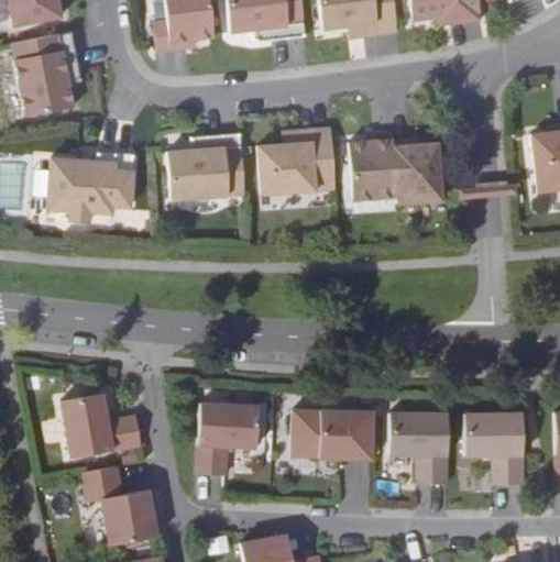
[(6,0),(12,24),(59,14),(56,0),(6,0)]
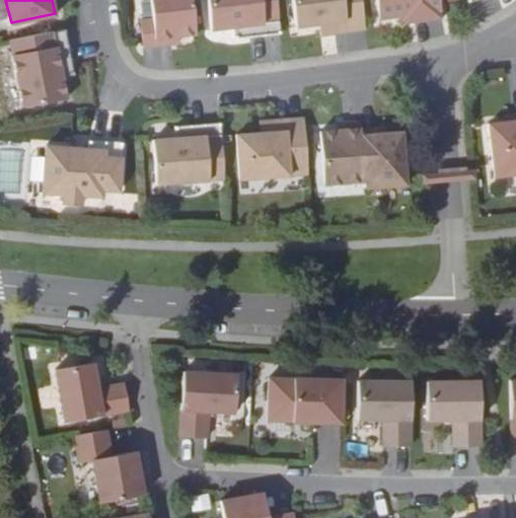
[(152,0),(155,18),(158,45),(174,43),(173,37),(181,35),(198,33),(194,0),(152,0)]
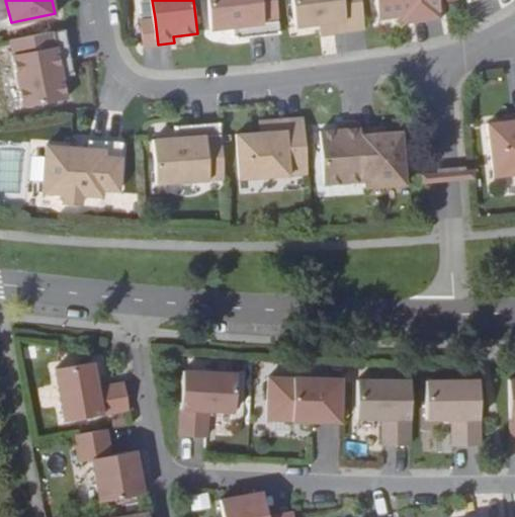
[(208,0),(212,29),(236,26),(251,25),(252,36),(282,32),(277,0),(208,0)]
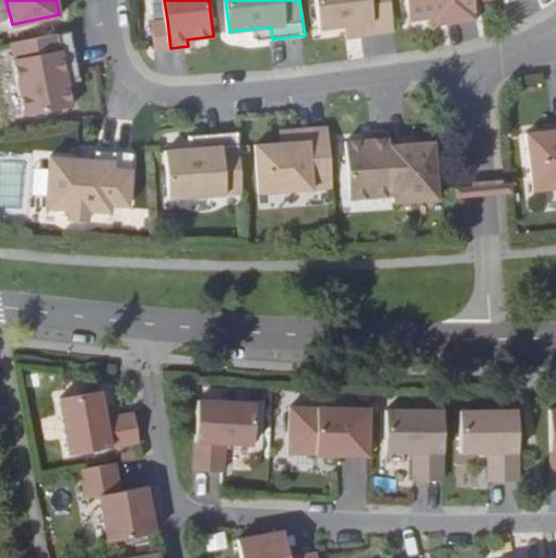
[(397,31),(391,0),(316,0),(320,28),(346,24),(363,22),(364,35),(397,31)]
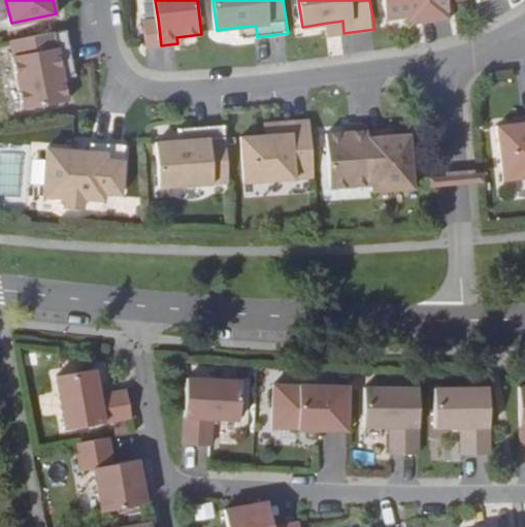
[(385,0),(388,15),(415,11),(418,10),(417,5),(422,4),(424,19),(452,14),(449,0),(385,0)]
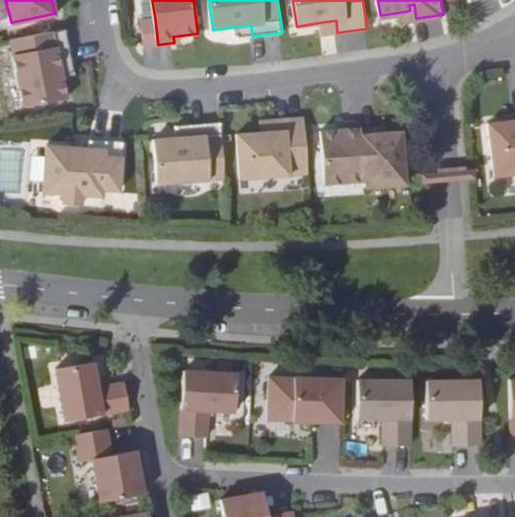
[(410,10),(407,11),(407,19),(416,18),(414,4),(409,5),(410,10)]
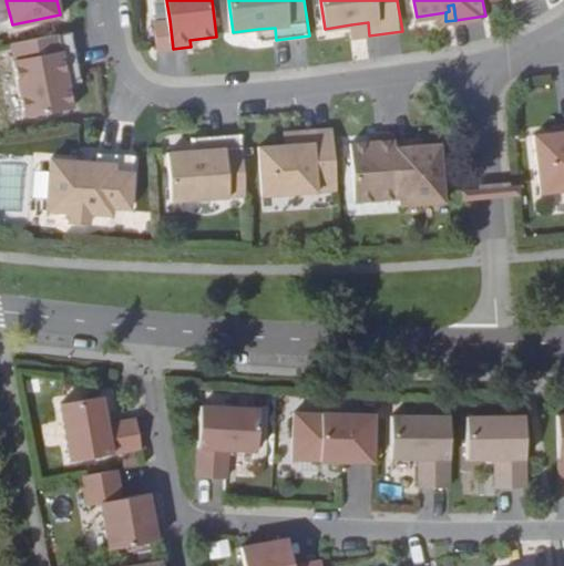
[(170,20),(155,22),(160,51),(173,49),(170,20)]
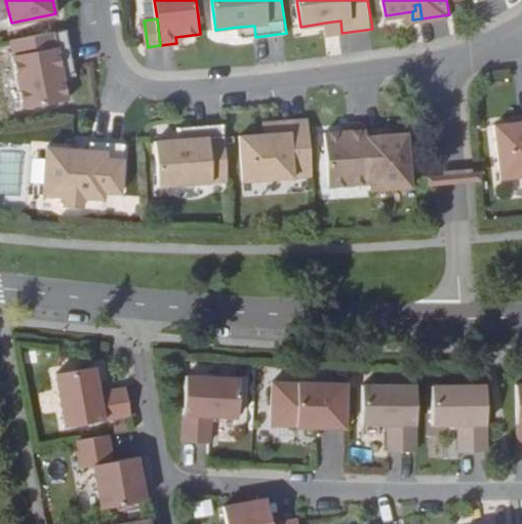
[(340,21),(325,23),(327,35),(342,33),(340,21)]
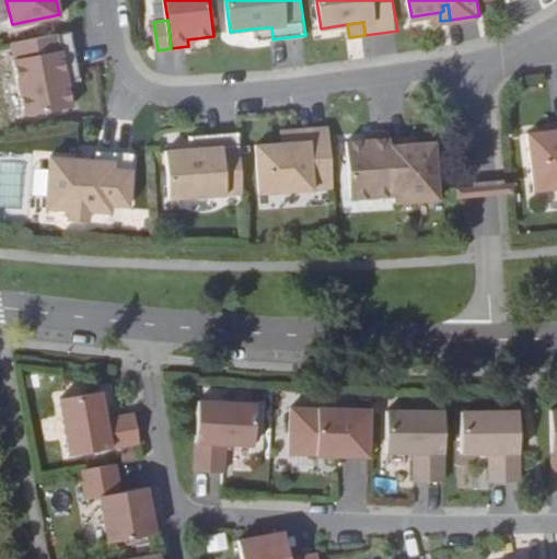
[(271,27),(255,28),(256,42),(273,39),(271,27)]
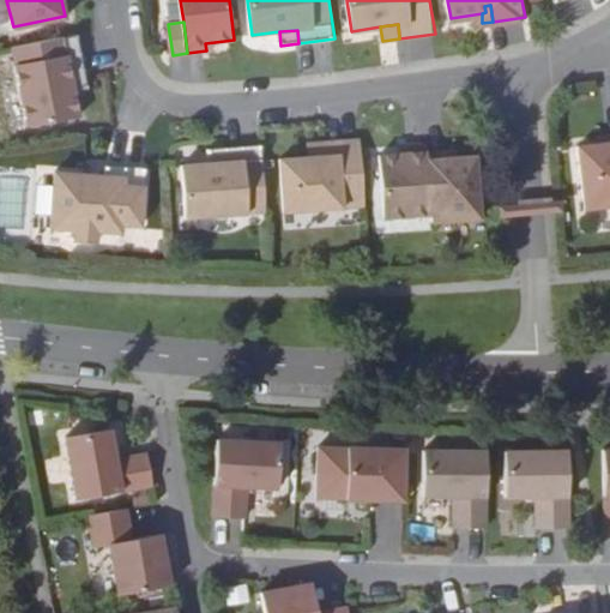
[(77,35),(12,47),(28,126),(80,116),(74,89),(72,72),(84,70),(77,35)]
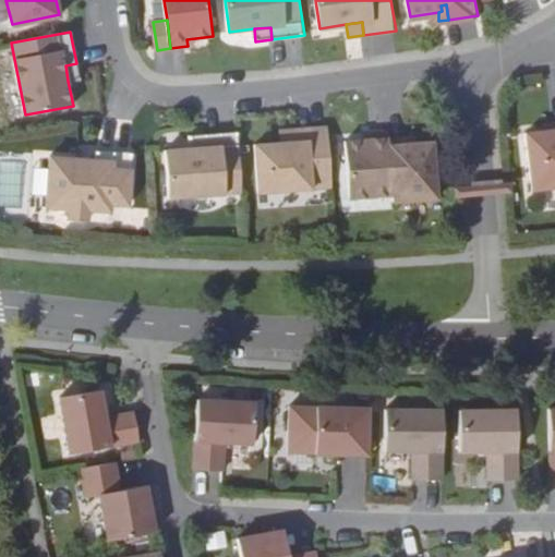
[(76,63),(65,65),(68,81),(80,80),(76,63)]
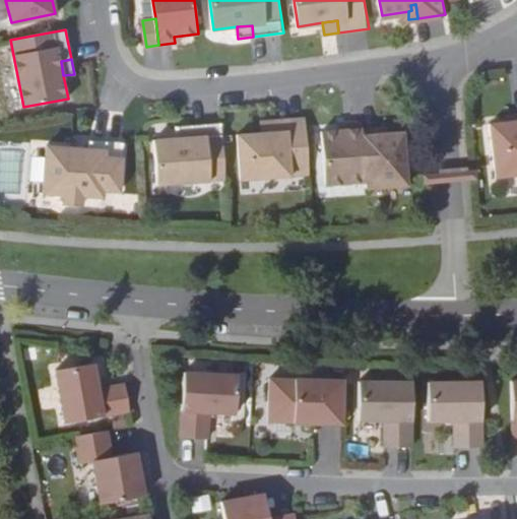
[(516,114),(516,121),(509,121),(492,123),(498,177),(516,174),(516,114)]
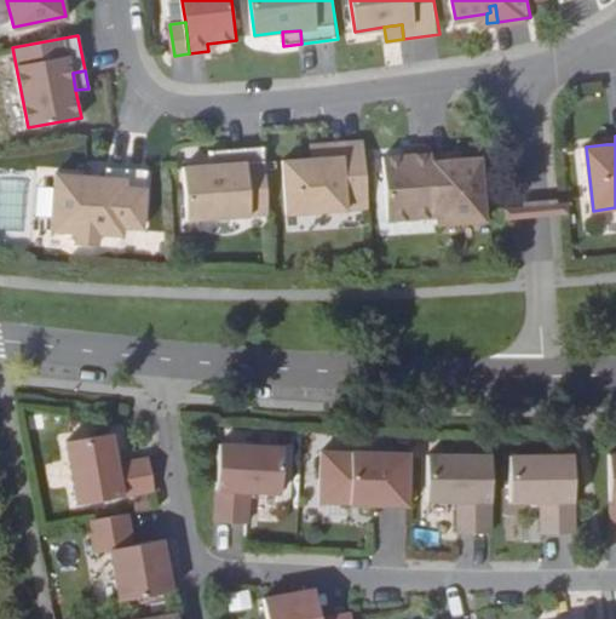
[(366,138),(330,141),(330,155),(314,156),(285,158),(288,195),(369,189),(366,138)]
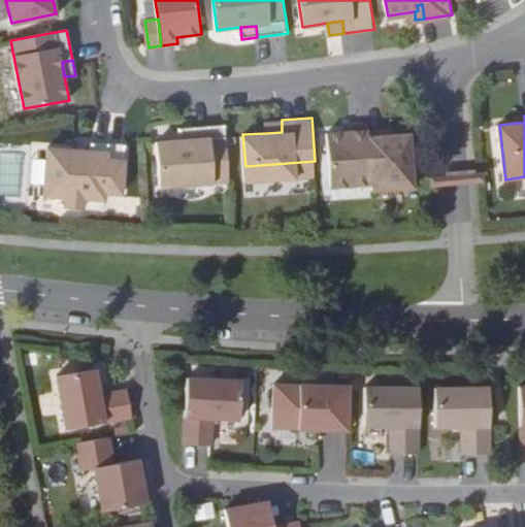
[(282,120),(266,121),(267,133),(282,132),(282,120)]
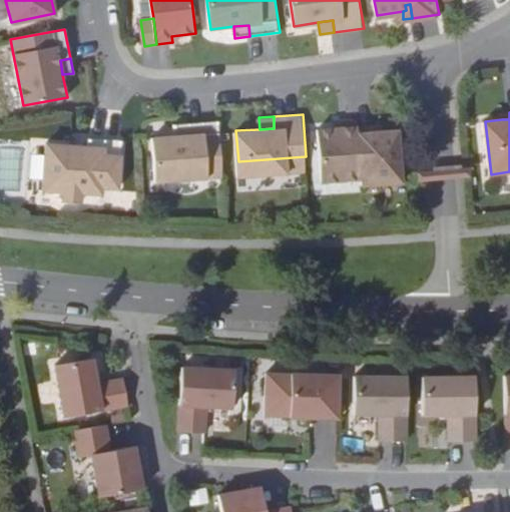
[(359,124),(359,118),(343,119),(343,126),(335,126),(319,127),(323,180),(363,177),(359,124)]
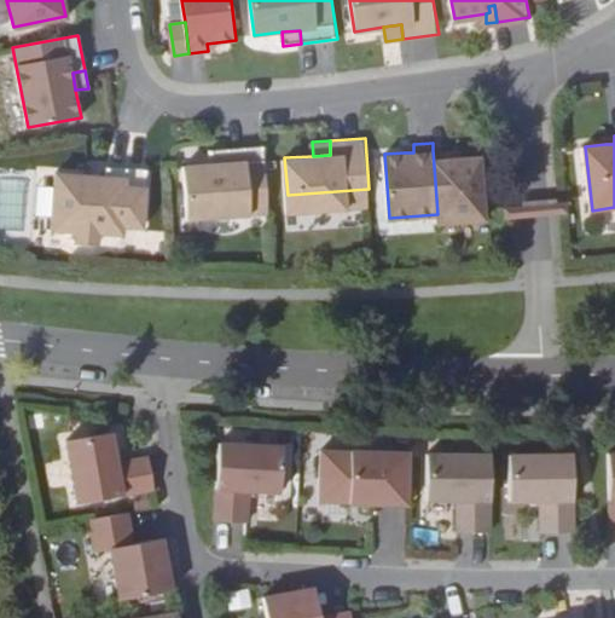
[(213,162),(185,165),(187,203),(270,197),(265,144),(228,148),(230,161),(213,162)]
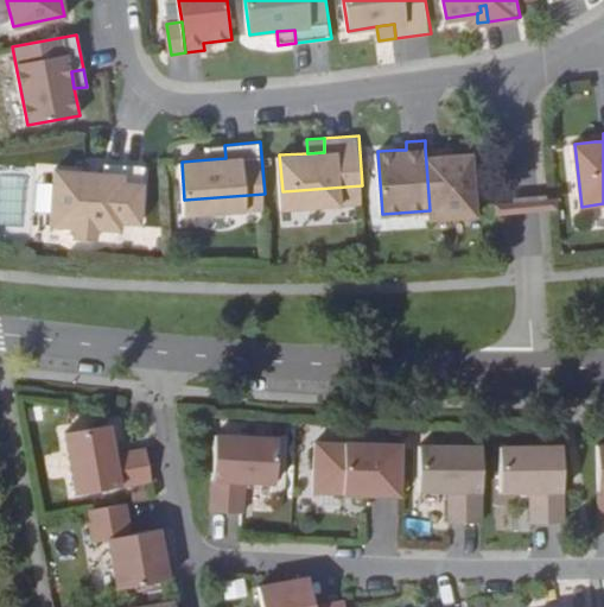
[(208,146),(209,159),(226,158),(224,145),(208,146)]
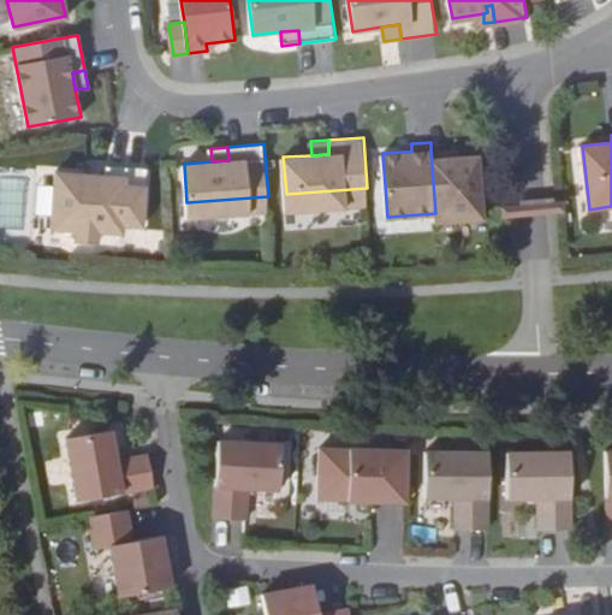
[(451,148),(431,149),(435,213),(437,222),(486,218),(481,154),(461,155),(451,157),(451,148)]
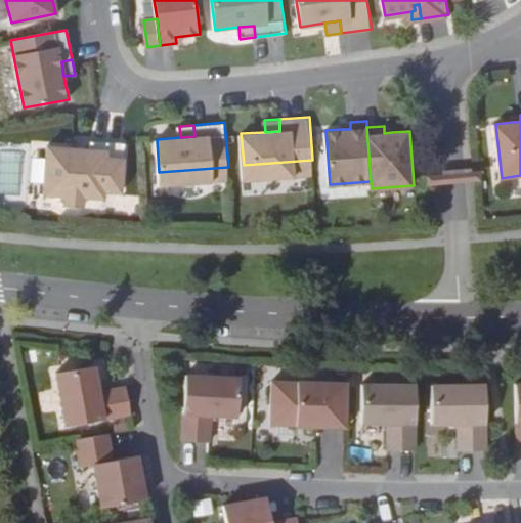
[(92,148),(49,145),(45,193),(66,194),(66,205),(84,207),(85,197),(105,198),(105,191),(123,192),(127,143),(92,140),(92,148)]
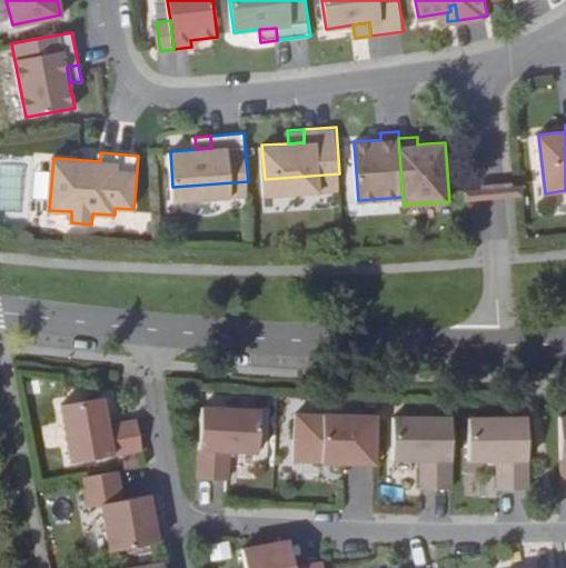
[(73,462),(145,450),(140,420),(110,426),(106,397),(63,405),(73,462)]
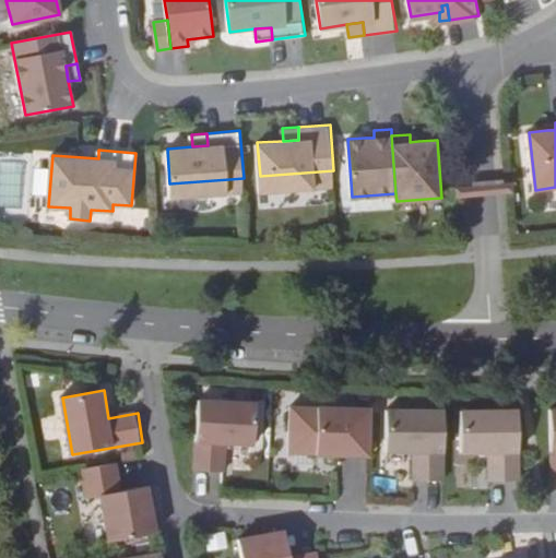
[(201,400),(197,471),(226,472),(227,442),(257,444),(259,403),(201,400)]
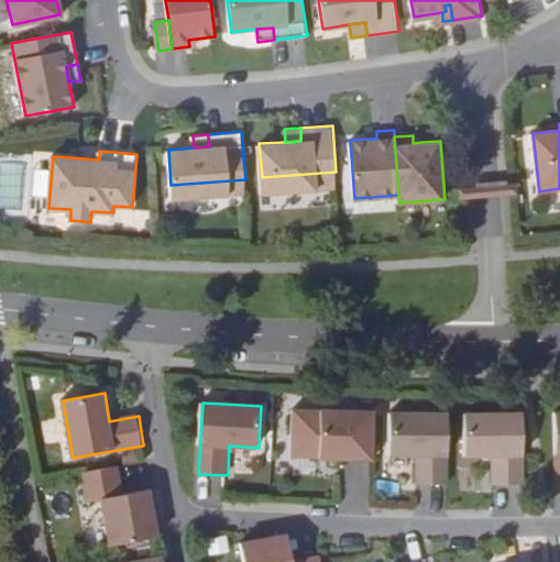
[(375,411),(295,409),(293,456),(373,459),(375,411)]
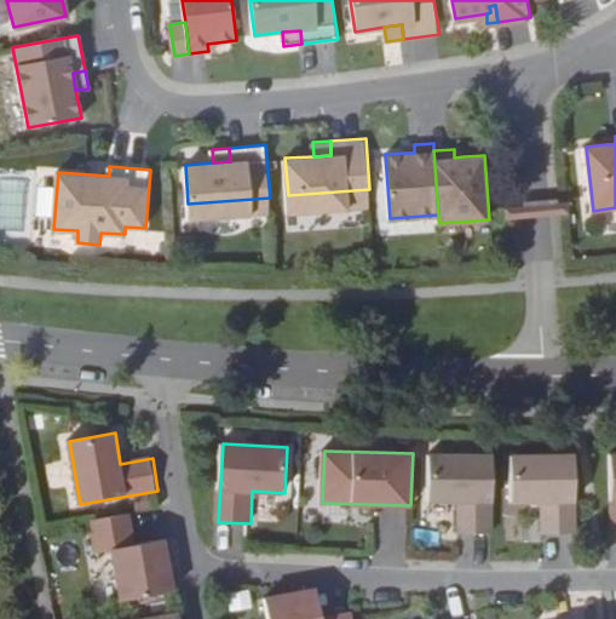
[(495,454),(431,454),(431,499),(461,500),(461,533),(494,533),(495,454)]
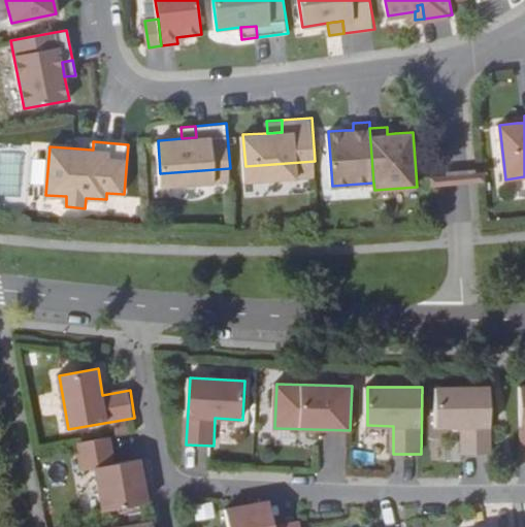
[(492,387),(437,388),(437,427),(464,426),(465,454),(493,454),(492,387)]
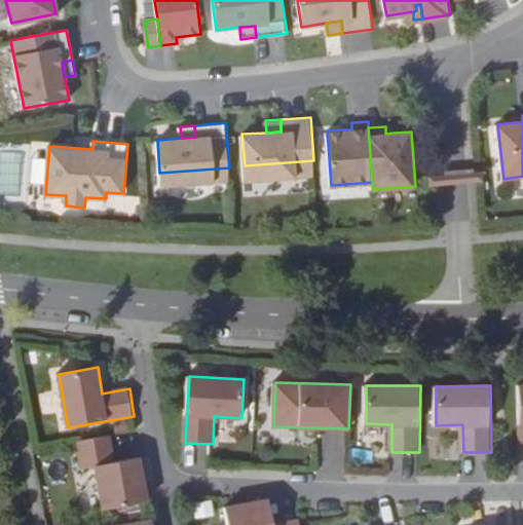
[(111,436),(78,441),(83,469),(97,466),(104,509),(149,501),(142,457),(116,462),(111,436)]
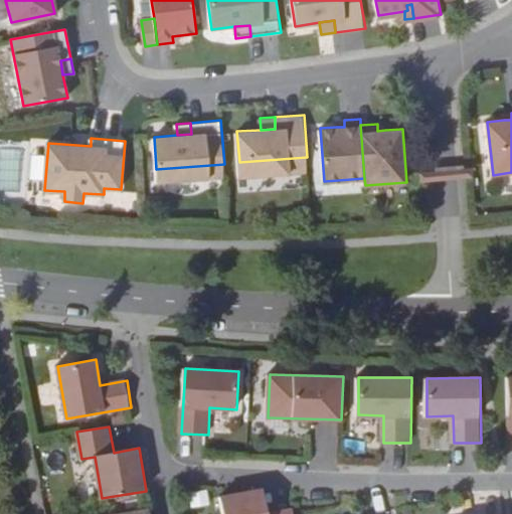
[(206,489),(189,493),(192,507),(209,503),(206,489)]
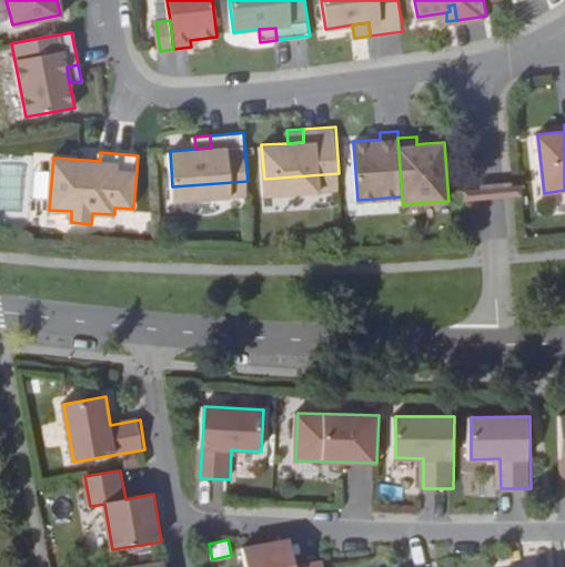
[(325,566),(325,562),(296,566),(292,539),(244,547),(248,566),(325,566)]
